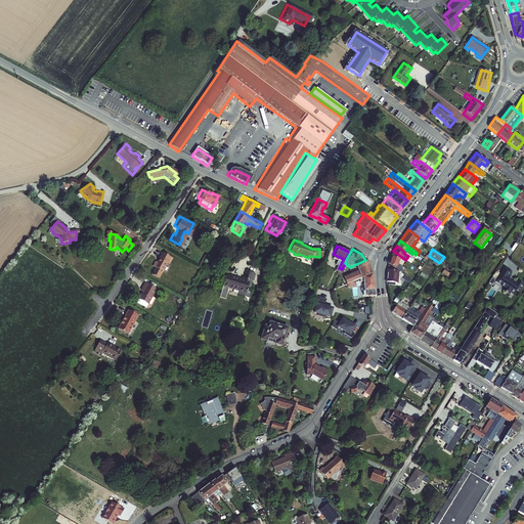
[(168,254),(160,250),(155,260),(153,260),(150,264),(153,265),(148,271),(155,275),(163,260),(165,261),(168,254)]
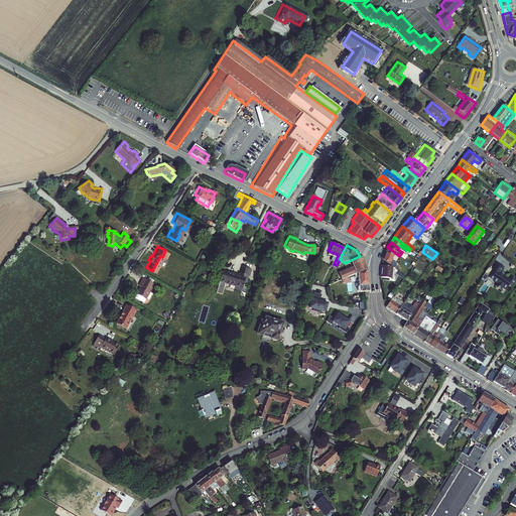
[(394,252),(387,247),(384,251),(381,258),(380,266),(391,266),(393,268),(394,266),(396,267),(397,266),(391,260),(392,256),(394,252)]
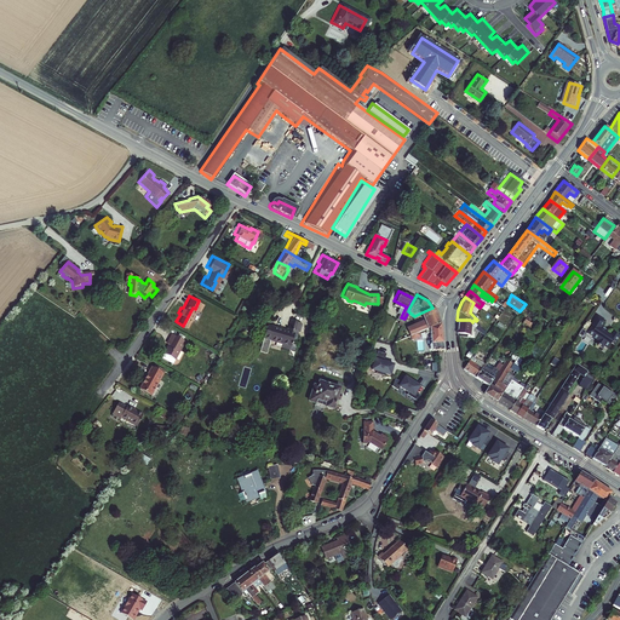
[(432,308),(419,314),(425,328),(438,322),(436,316),(432,308)]
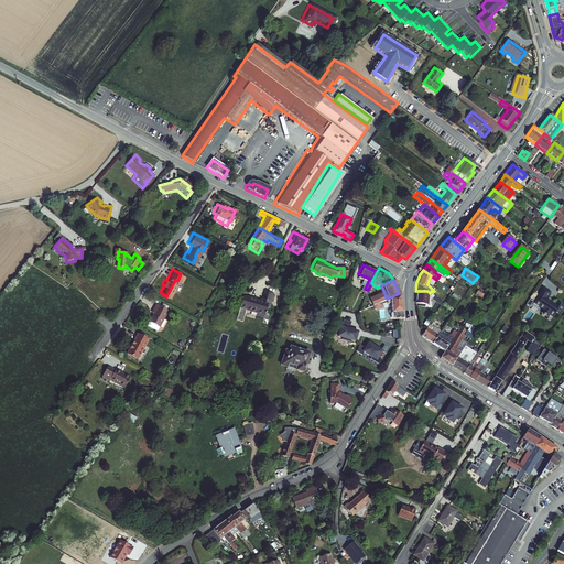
[(550,293),(542,289),(530,306),(535,310),(538,307),(542,311),(540,314),(543,316),(544,316),(546,317),(549,315),(552,317),(555,312),(557,314),(562,306),(555,302),(553,305),(549,302),(549,303),(545,302),(546,301),(545,300),(550,293)]
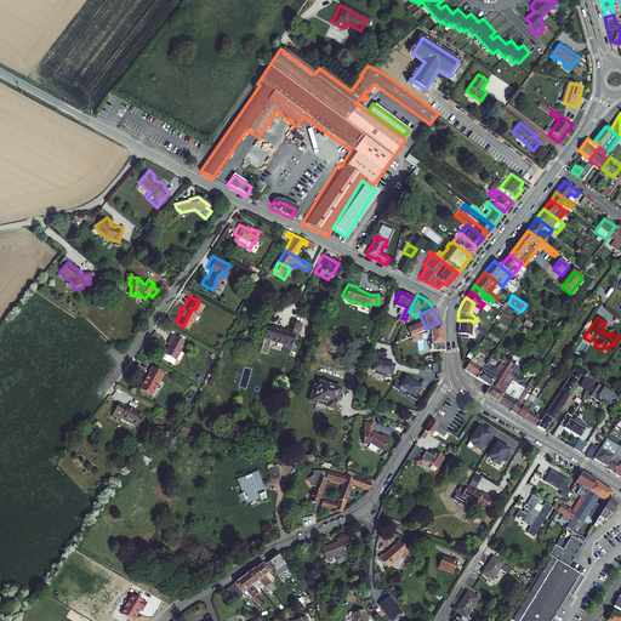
[(291,328),(292,328),(291,330),(272,324),(263,352),(271,354),(274,340),(285,343),(284,347),(292,349),(295,342),(298,343),(305,324),(294,320),(291,328)]
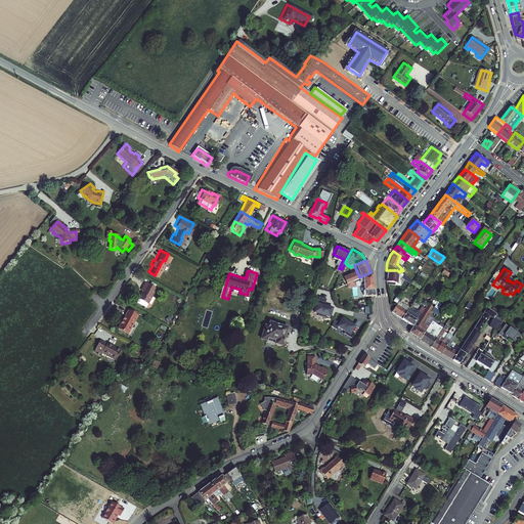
[(397,270),(386,270),(386,281),(396,282),(397,274),(404,278),(397,288),(402,292),(410,280),(399,272),(397,270)]
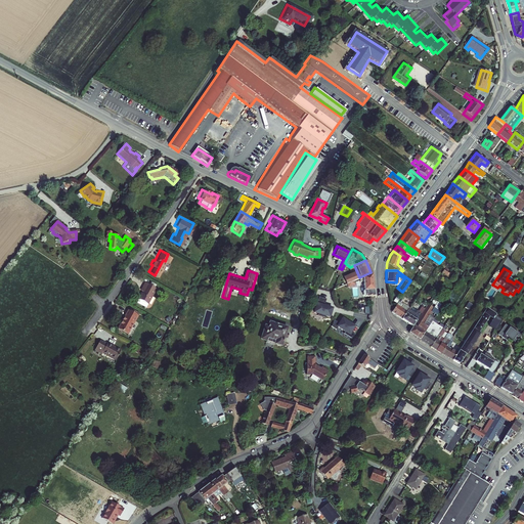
[(374,295),(370,272),(359,277),(357,277),(356,278),(357,281),(361,280),(362,291),(361,291),(362,296),(374,295)]
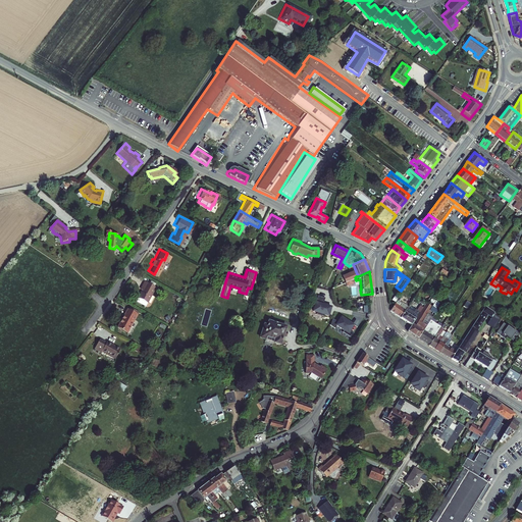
[(341,277),(343,282),(349,279),(355,277),(356,276),(355,273),(350,275),(349,273),(341,277)]
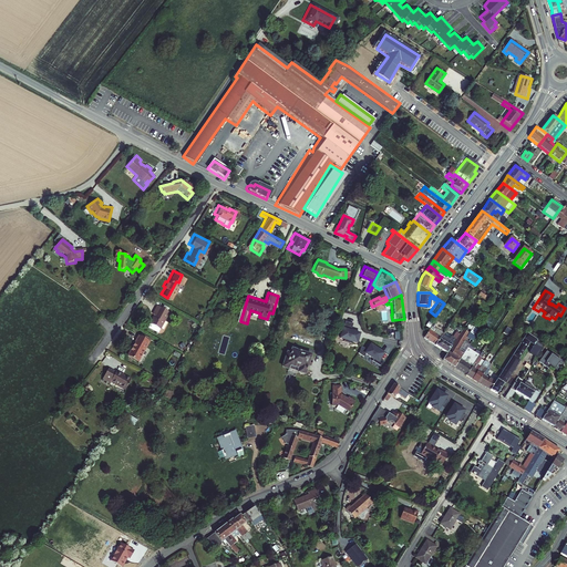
[(171,313),(156,306),(152,315),(154,316),(147,328),(160,334),(171,313)]
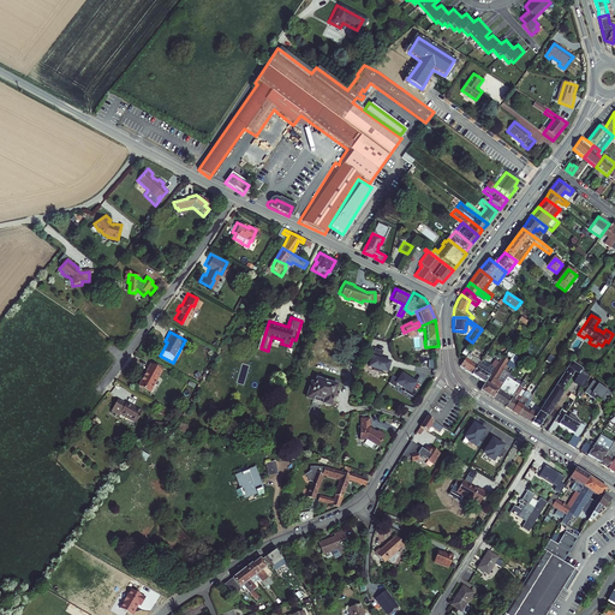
[(459,366),(472,375),(485,356),(476,350),(478,347),(473,345),(459,366)]
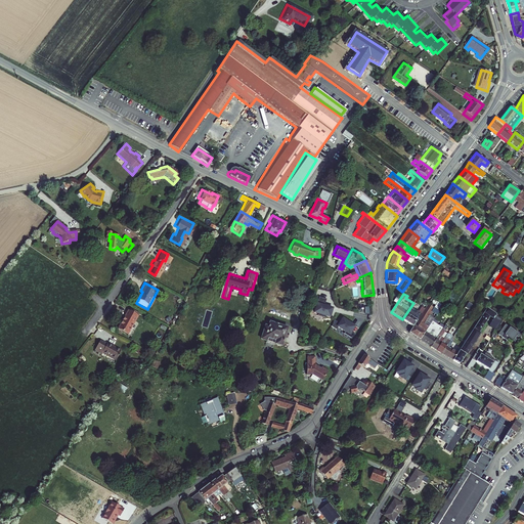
[(317,297),(312,312),(317,313),(316,315),(322,317),(323,315),(329,317),(330,311),(329,311),(330,308),(320,305),(321,303),(323,303),(324,299),(317,297)]
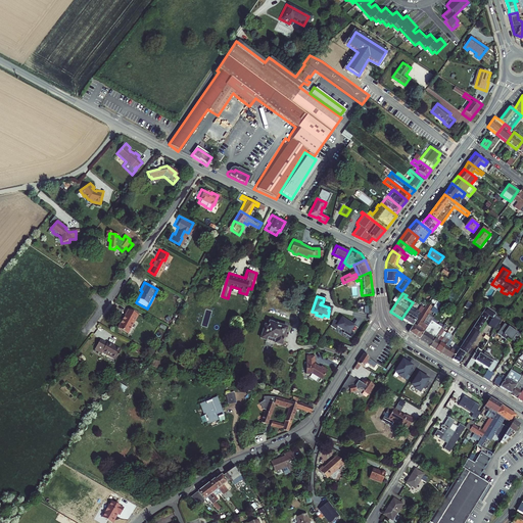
[(401,319),(412,326),(424,308),(421,306),(418,311),(412,306),(415,301),(414,300),(413,302),(401,319)]
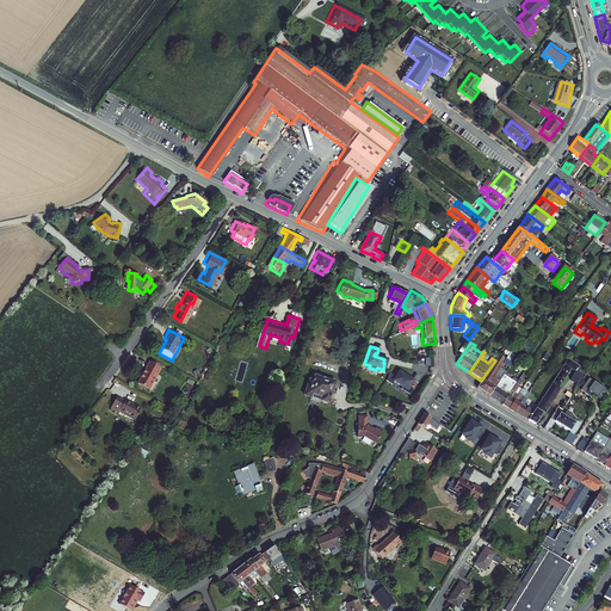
[(482,392),(488,396),(500,378),(498,377),(495,381),(492,378),(506,357),(500,353),(495,360),(481,381),(476,388),(482,392)]
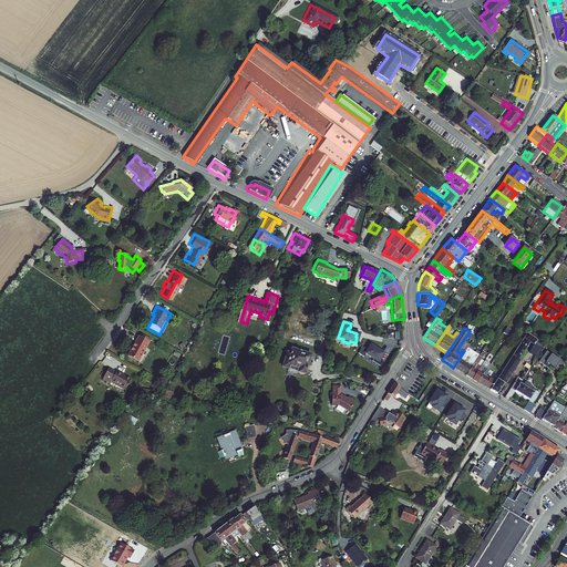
[(494,381),(488,390),(496,394),(503,384),(505,383),(519,362),(518,359),(528,343),(533,346),(528,352),(528,354),(535,359),(543,346),(526,333),(494,381)]
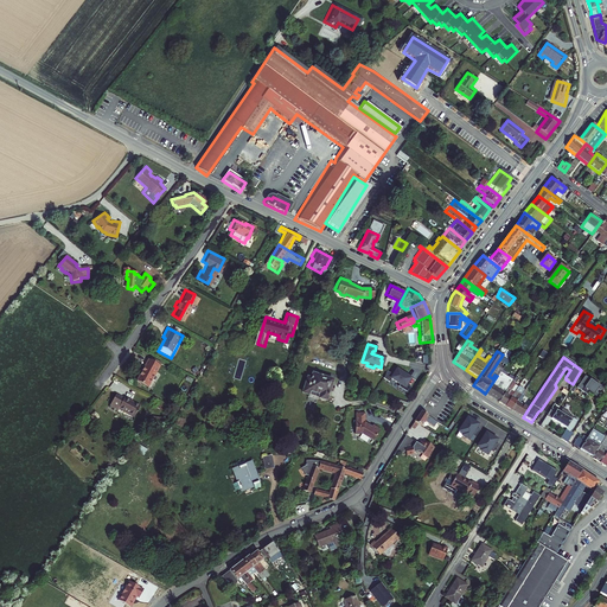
[(159,364),(147,358),(138,381),(149,385),(159,364)]
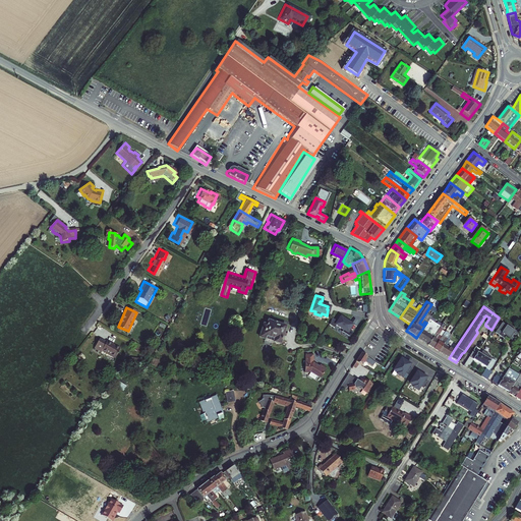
[(330,323),(329,325),(334,328),(335,326),(342,331),(341,332),(349,337),(351,333),(348,331),(352,325),(348,322),(347,323),(339,317),(337,322),(331,317),(330,323)]
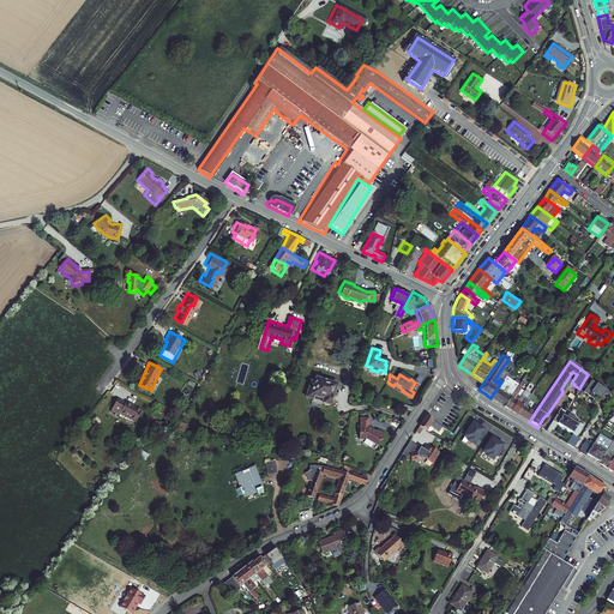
[(503,380),(491,398),(504,407),(519,384),(506,375),(503,380)]
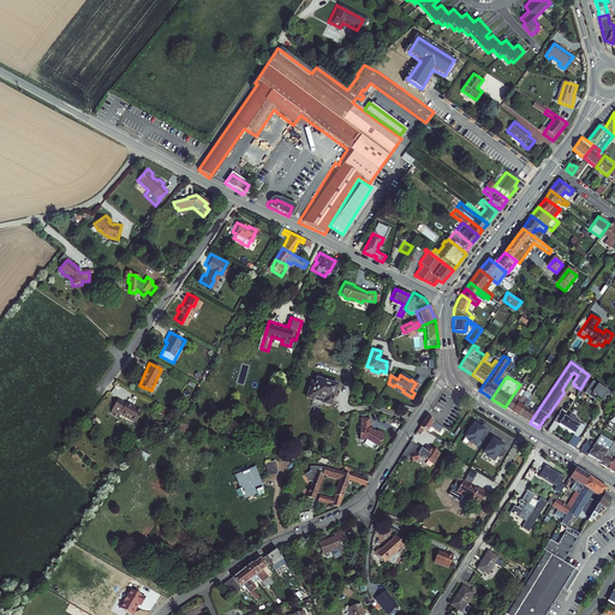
[(336,386),(315,378),(314,382),(310,381),(305,398),(321,404),(321,406),(326,407),(326,406),(329,406),(333,396),(335,398),(336,393),(334,392),(336,386)]
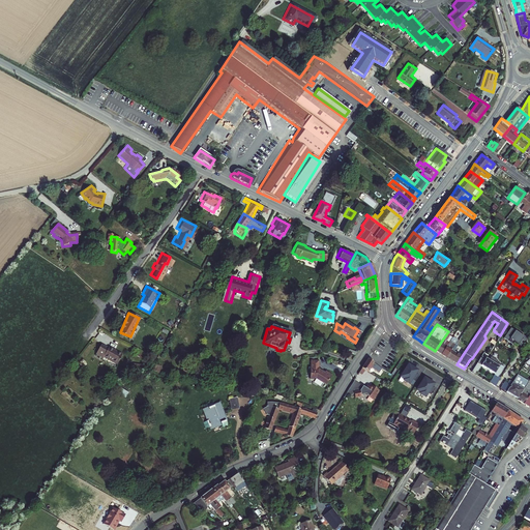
[(510,328),(503,339),(511,345),(513,343),(521,348),(526,340),(510,328)]
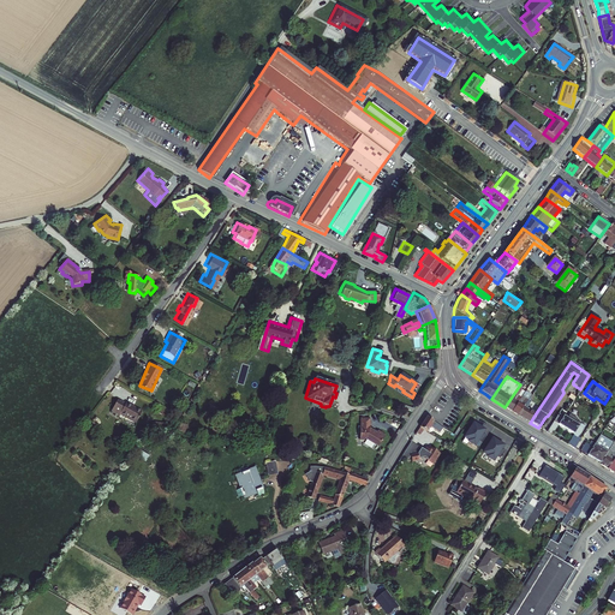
[(520,384),(505,407),(511,411),(517,401),(513,399),(517,393),(519,394),(523,387),(520,384)]
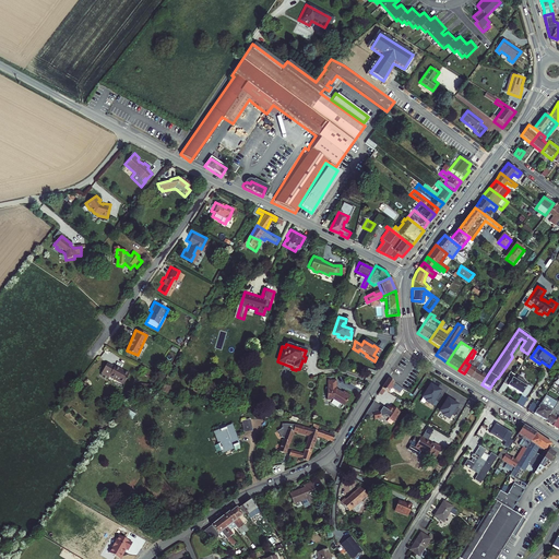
[(476,356),(464,373),(471,377),(479,363),(482,360),(476,356)]
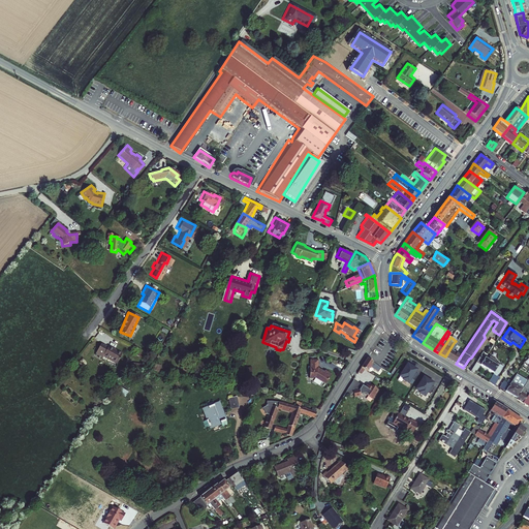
[(101,343),(96,353),(103,356),(104,355),(118,362),(123,352),(109,345),(107,346),(101,343)]
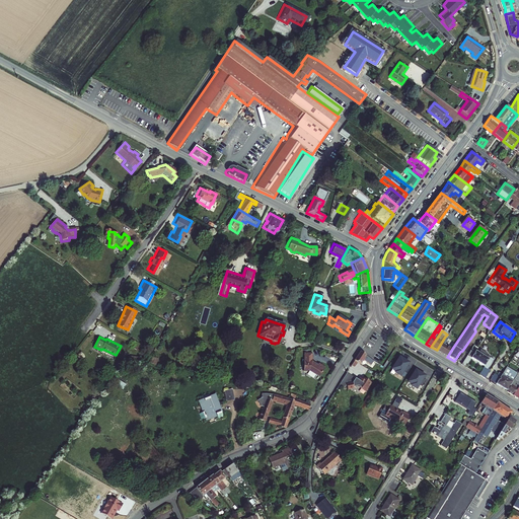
[(445,337),(437,350),(447,357),(452,349),(444,344),(448,339),(445,337)]
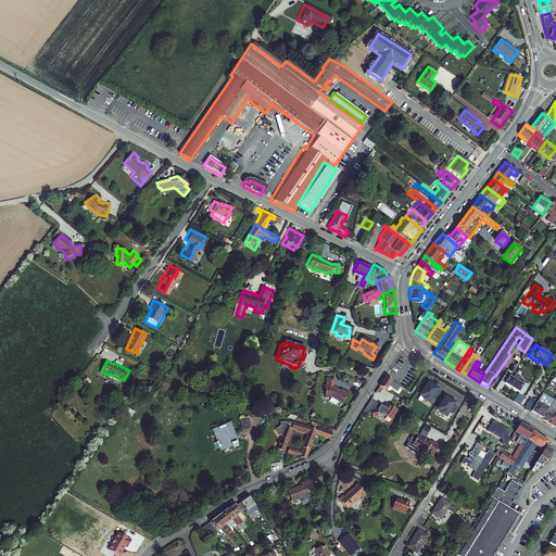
[(505,374),(494,391),(497,393),(504,383),(518,392),(512,402),(516,404),(528,386),(519,380),(520,378),(515,375),(513,378),(505,374)]
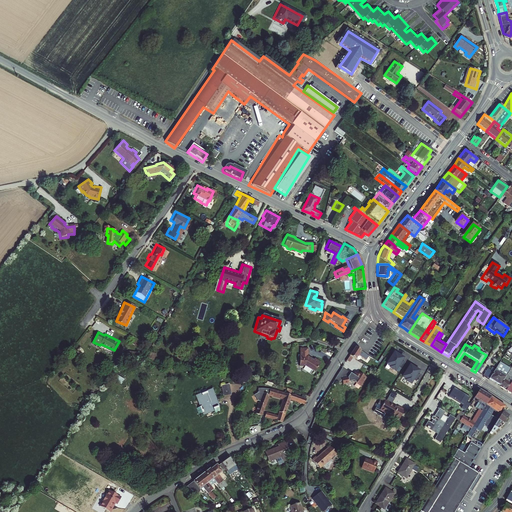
[(361,350),(355,346),(347,359),(350,361),(352,357),(355,359),(361,350)]
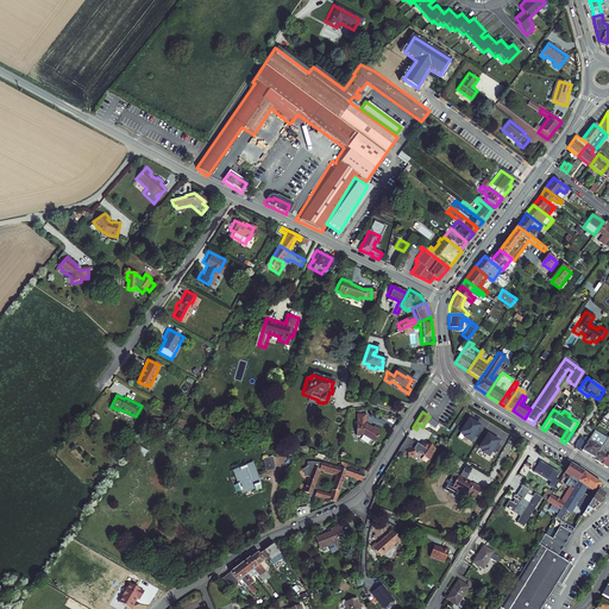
[(365,415),(357,415),(357,424),(356,424),(355,429),(357,429),(357,435),(363,435),(375,443),(381,433),(381,432),(381,431),(375,427),(374,428),(365,425),(365,415)]
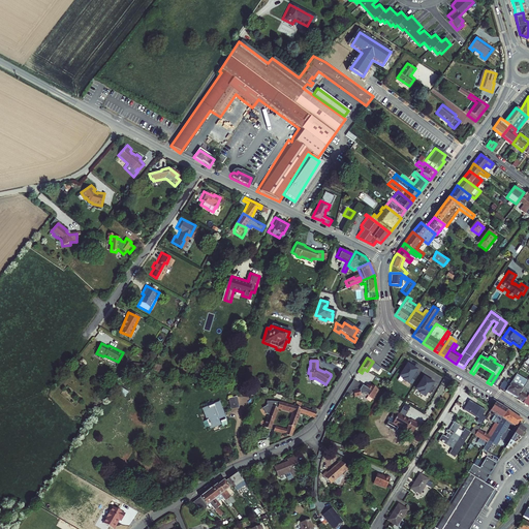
[(410,378),(413,380),(417,374),(414,372),(415,370),(407,365),(400,376),(403,378),(403,379),(407,382),(410,378)]
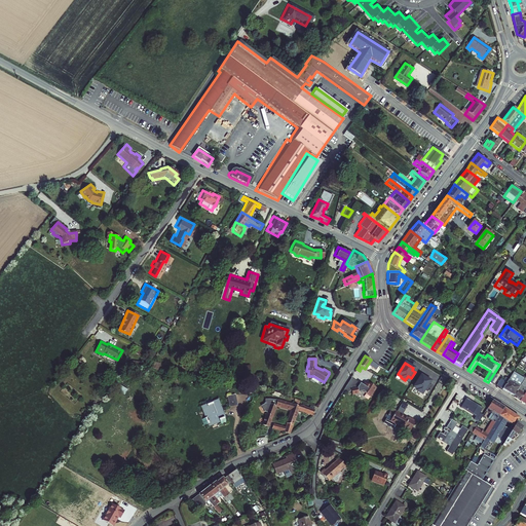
[(502,387),(513,396),(520,383),(525,374),(525,372),(523,371),(521,374),(522,374),(521,376),(522,376),(517,383),(513,380),(518,373),(513,371),(502,387)]
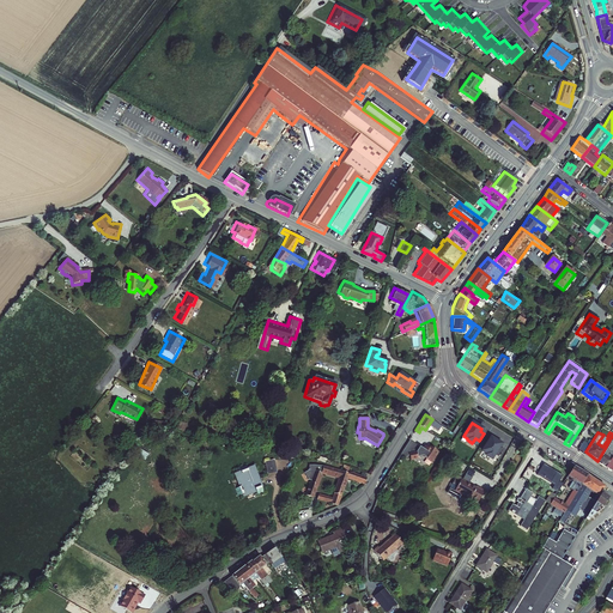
[(501,443),(490,437),(483,450),(487,453),(486,455),(492,457),(495,454),(499,456),(503,448),(499,445),(501,443)]
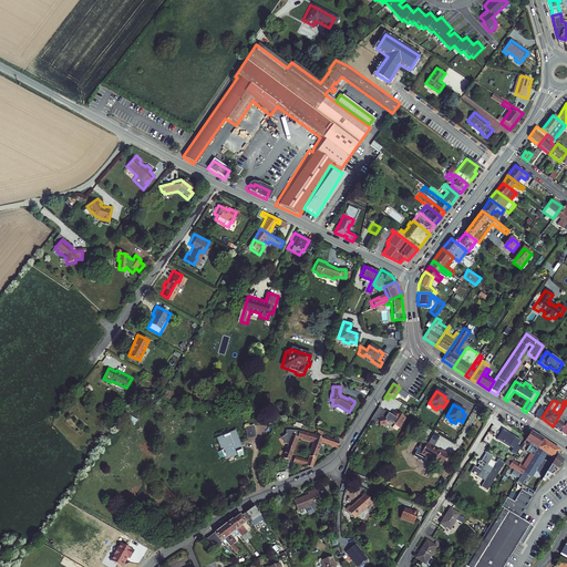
[(388,413),(378,406),(369,421),(373,422),(378,420),(379,424),(385,421),(384,420),(388,419),(397,424),(402,415),(392,410),(391,411),(390,410),(388,413)]
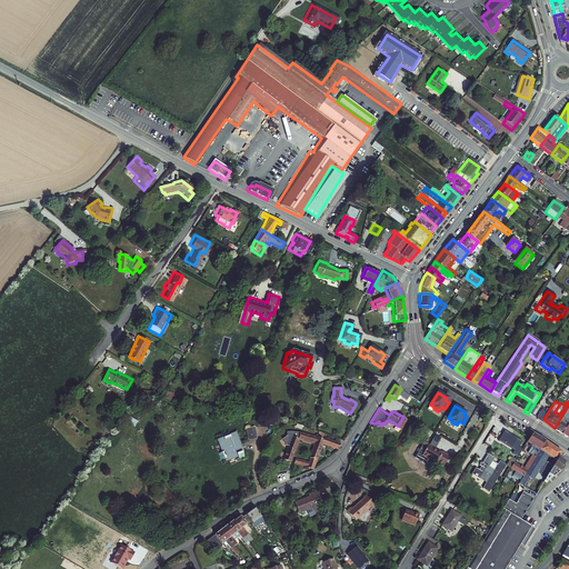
[(555,428),(560,433),(568,419),(568,417),(567,420),(562,415),(555,428)]
